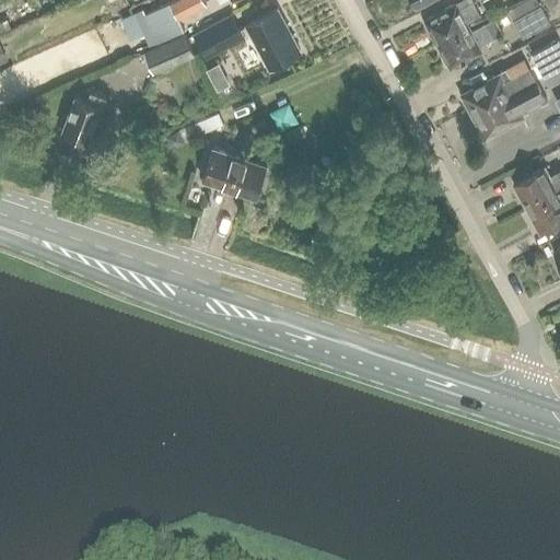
[(174,0),(170,3),(146,15),(142,9),(94,30),(97,36),(137,19),(150,47),(159,43),(184,30),(178,20),(206,4),(202,0),(174,0)]
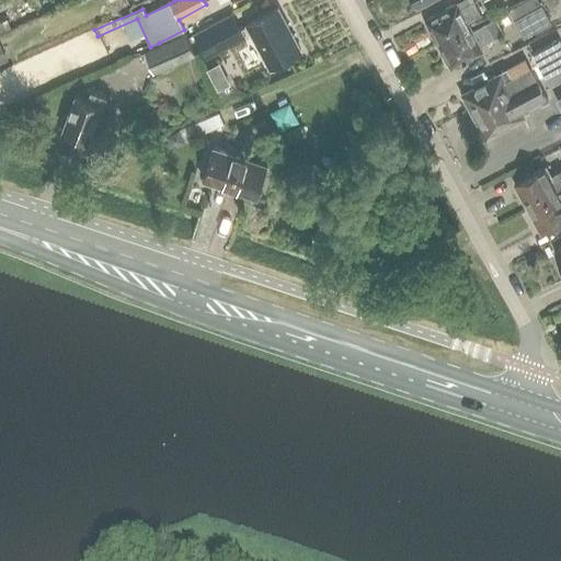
[(550,23),(541,7),(537,0),(527,0),(508,11),(523,37),(550,23)]
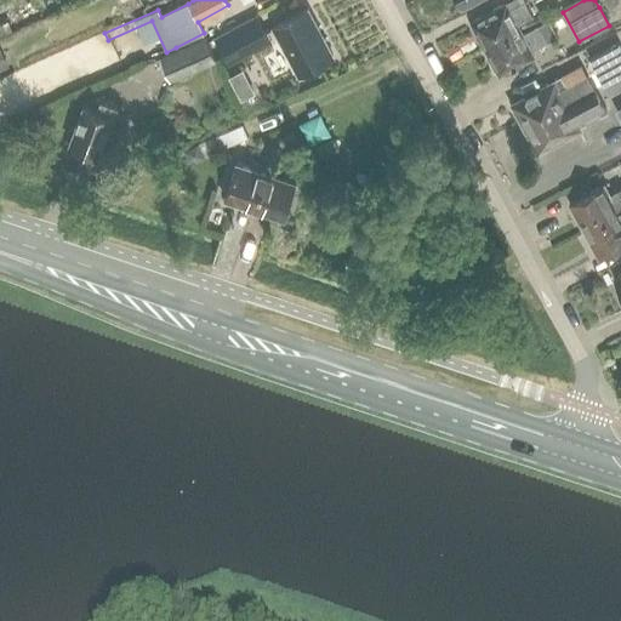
[(478,35),(485,49),(519,30),(517,26),(533,17),(524,1),(508,10),(506,4),(471,22),(473,26),(471,27),(476,36),(478,35)]
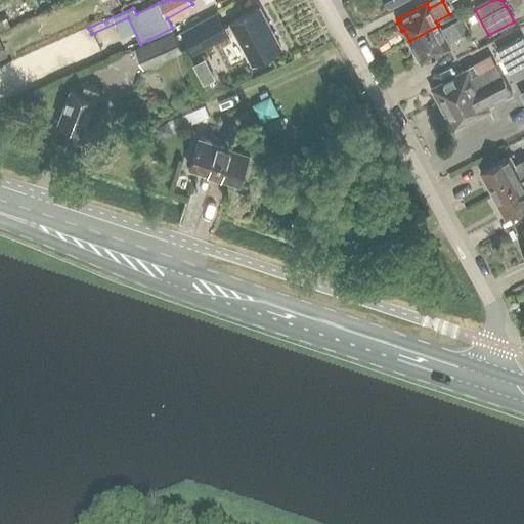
[(259,8),(230,24),(252,63),(280,48),(259,8)]
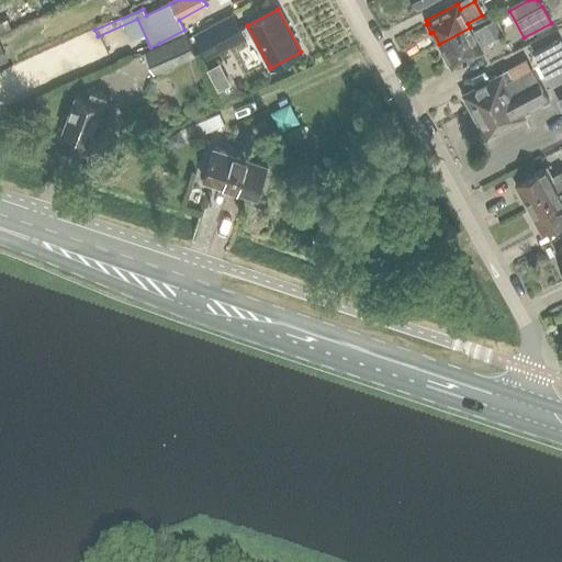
[(233,14),(194,35),(206,58),(226,47),(222,40),(240,29),(233,14)]
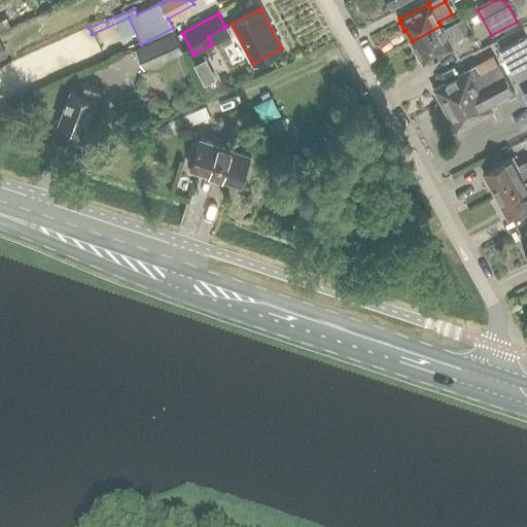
[(0,32),(11,28),(7,18),(0,21),(0,32)]
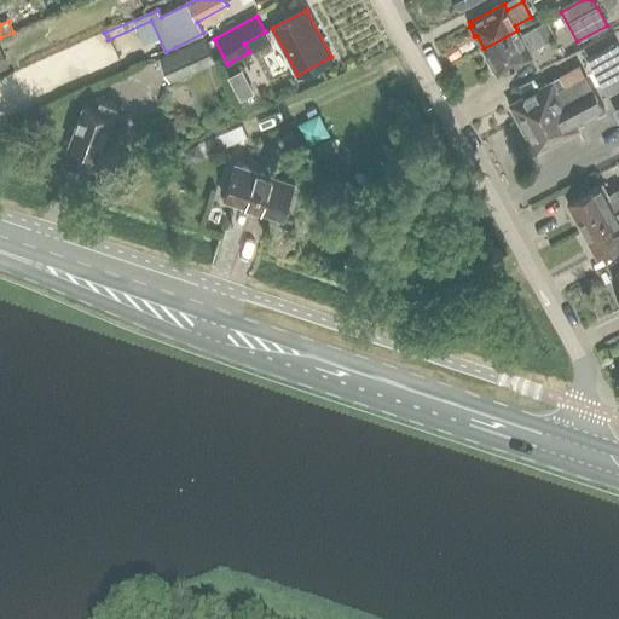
[(528,50),(544,42),(555,36),(547,21),(520,34),(518,30),(484,48),(490,61),(487,63),(493,71),(496,70),(497,75),(532,56),(528,50)]
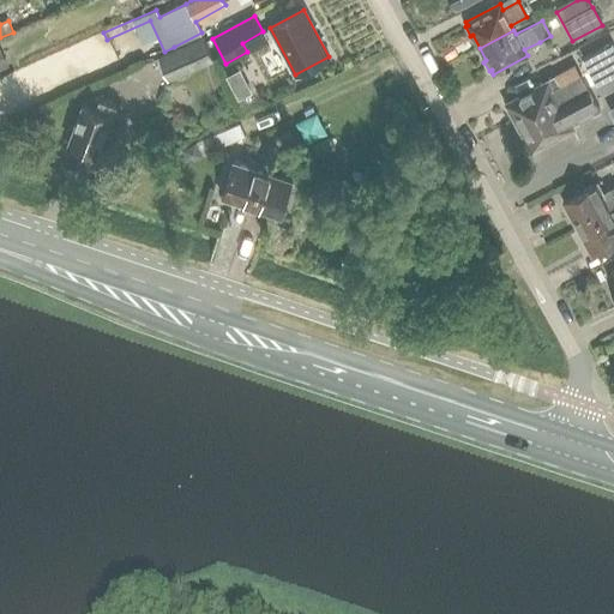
[(157,56),(168,80),(214,61),(204,36),(157,56)]
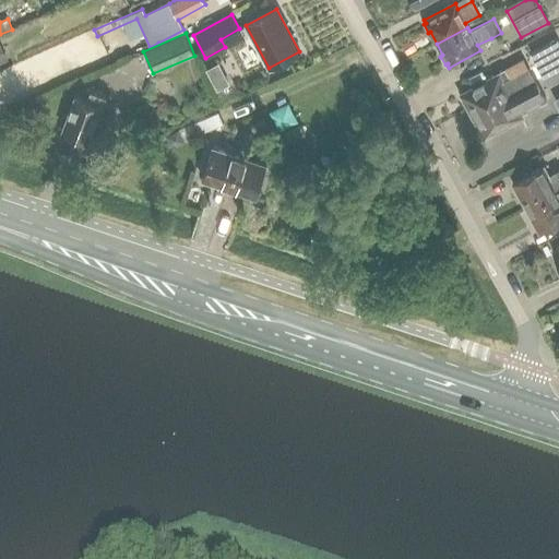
[(530,54),(537,67),(537,68),(539,71),(544,72),(558,63),(558,43),(557,39),(530,54)]
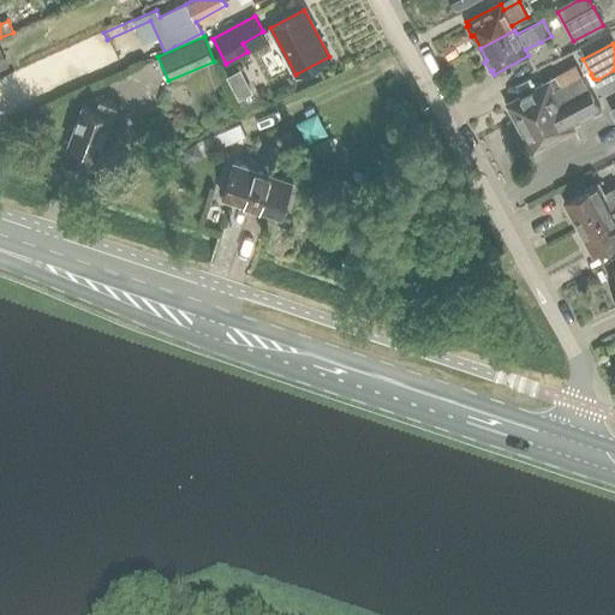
[(537,119),(589,90),(583,79),(583,78),(580,75),(560,85),(556,79),(549,83),(548,82),(543,85),(542,83),(533,88),(535,89),(525,95),(518,99),(508,105),(518,123),(533,113),(537,119)]
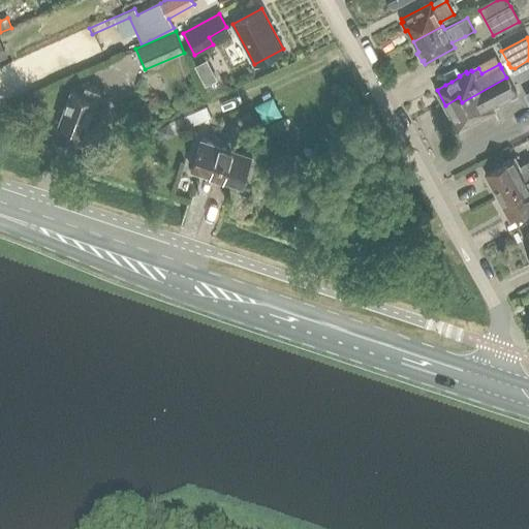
[(462,102),(447,110),(459,129),(481,117),(483,118),(490,115),(489,113),(493,111),(493,109),(517,96),(506,78),(462,102)]
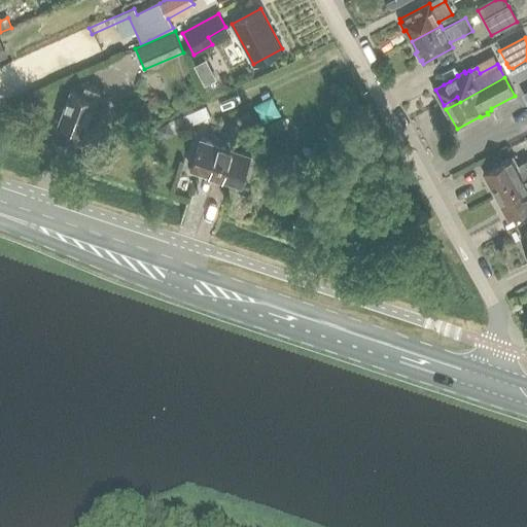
[(100,90),(85,84),(82,93),(71,89),(59,121),(84,132),(100,90)]
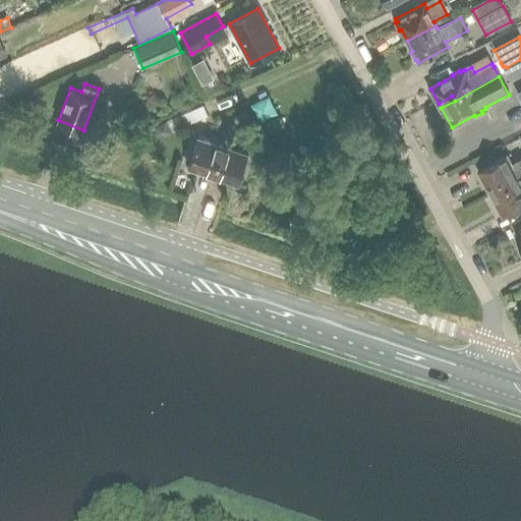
[(205,105),(182,113),(187,124),(210,116),(205,105)]
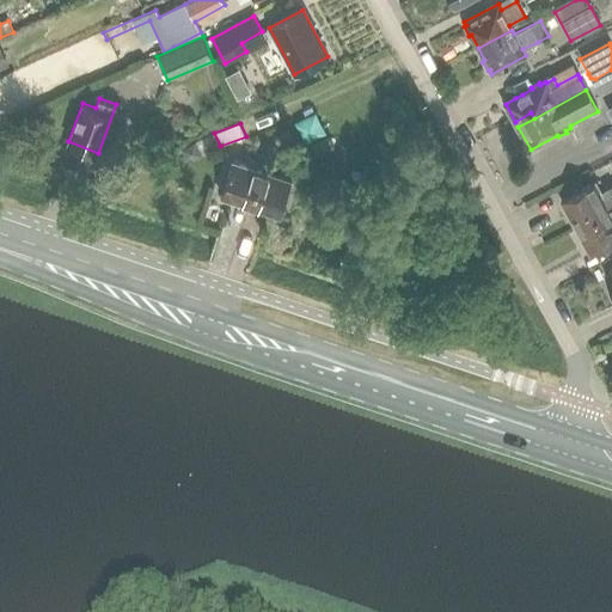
[(250,206),(262,169),(233,159),(221,196),(250,206)]
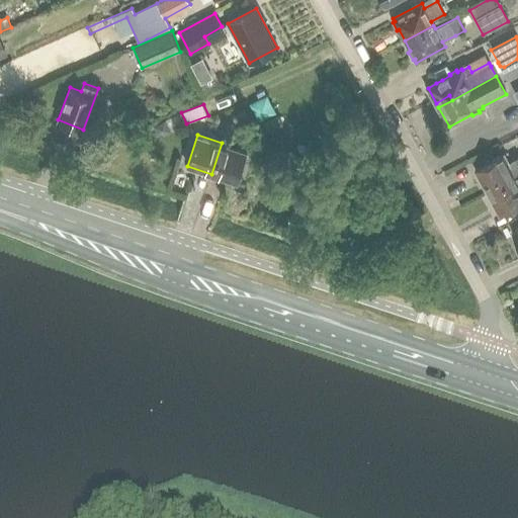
[(222,143),(211,174),(237,183),(247,152),(222,143)]
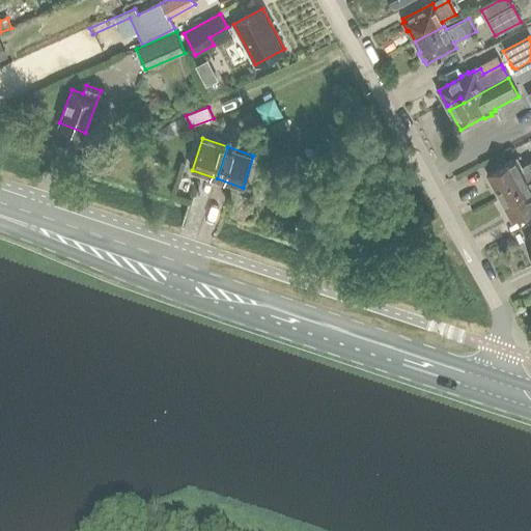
[(499,197),(530,179),(530,165),(530,166),(523,170),(516,158),(486,174),(499,197)]
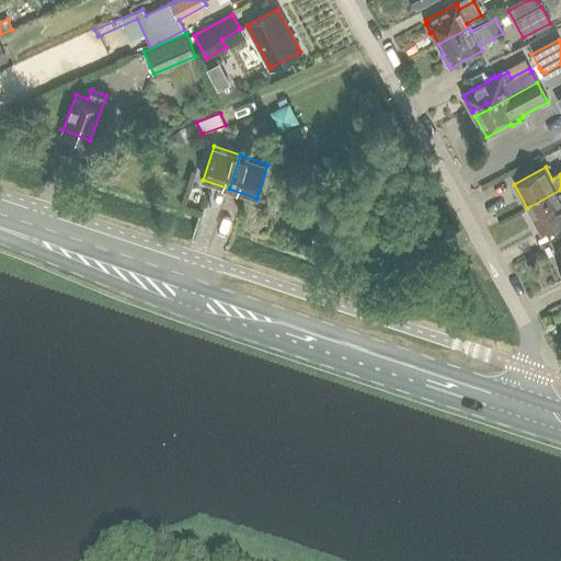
[(560,190),(527,208),(541,232),(560,221),(560,190)]
